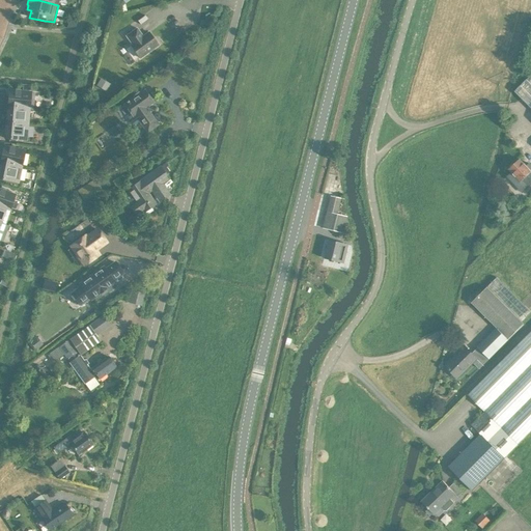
[(158,45),(149,32),(143,37),(137,28),(126,36),(132,45),(131,46),(140,58),(158,45)]
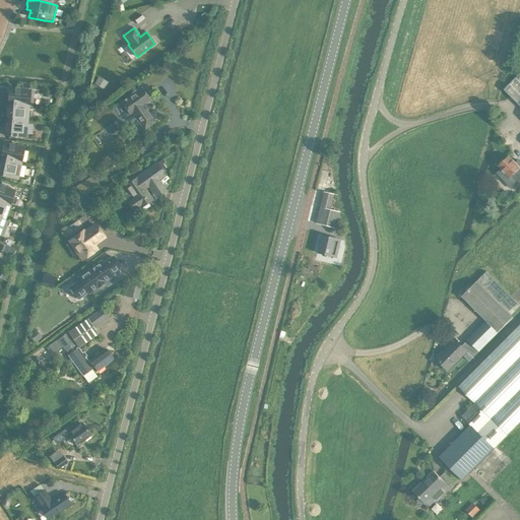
[(519,81),(516,77),(504,89),(519,105),(519,81)]
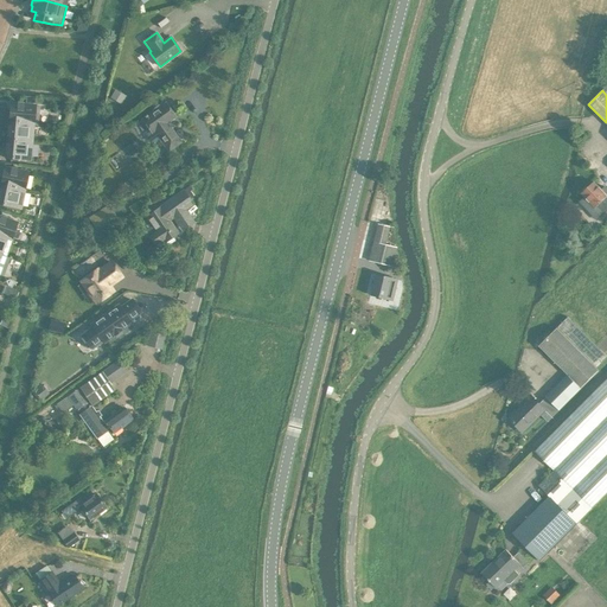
[(115,91),(110,98),(121,104),(125,97),(115,91)]
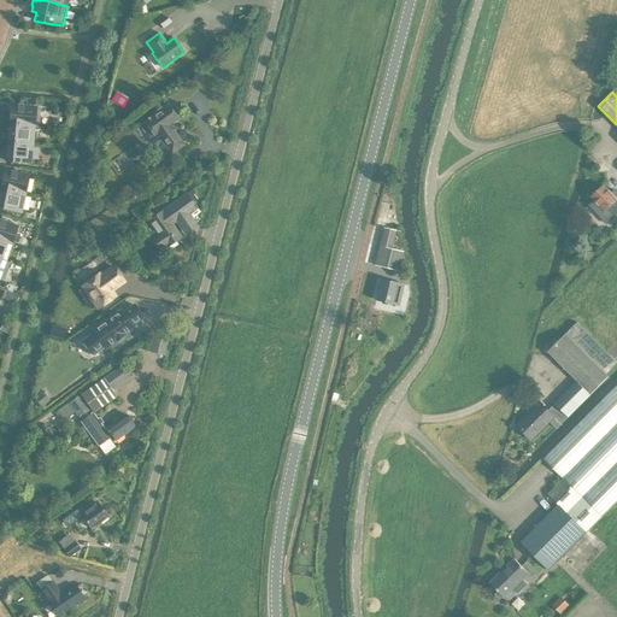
[(68,112),(69,103),(59,103),(58,112),(68,112)]
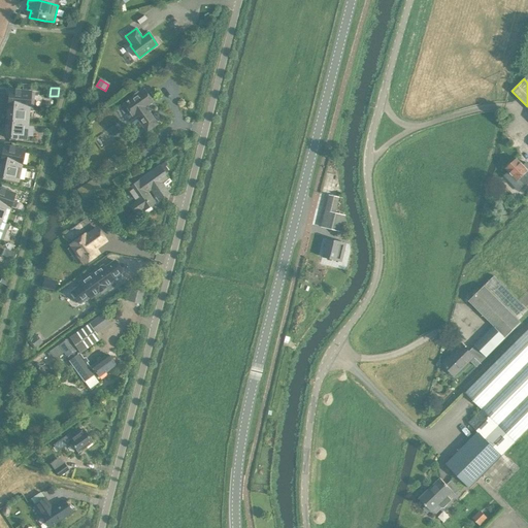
[(158,124),(145,107),(153,102),(143,90),(139,93),(138,92),(132,96),(133,97),(128,101),(127,100),(126,101),(126,102),(124,104),(131,114),(127,118),(133,126),(139,122),(146,132),(158,124)]
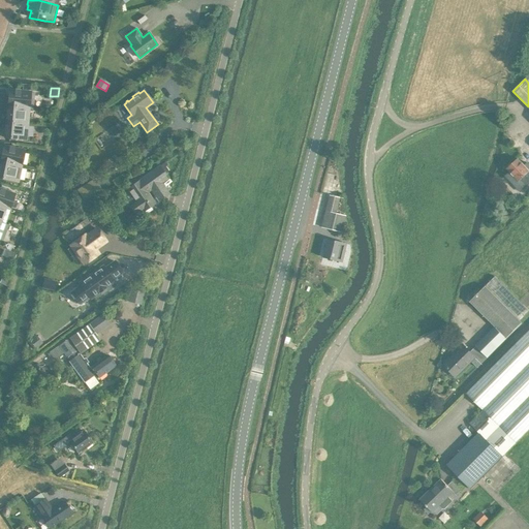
[(32,110),(34,93),(9,91),(7,106),(28,109),(32,110)]
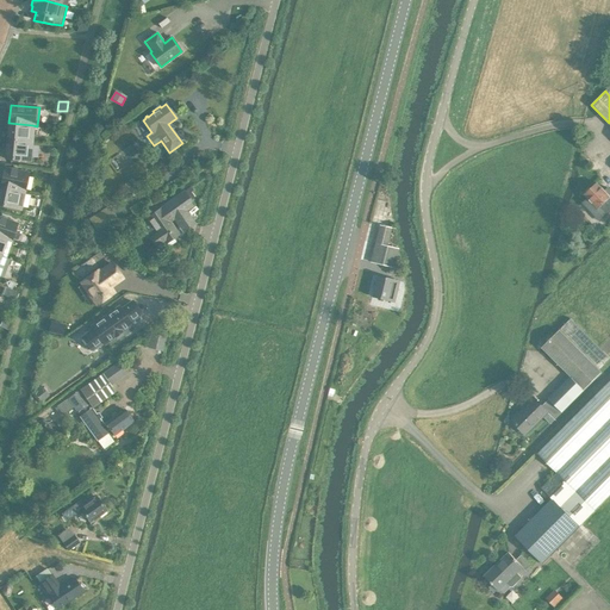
[(31,143),(32,125),(8,123),(7,141),(31,143)]
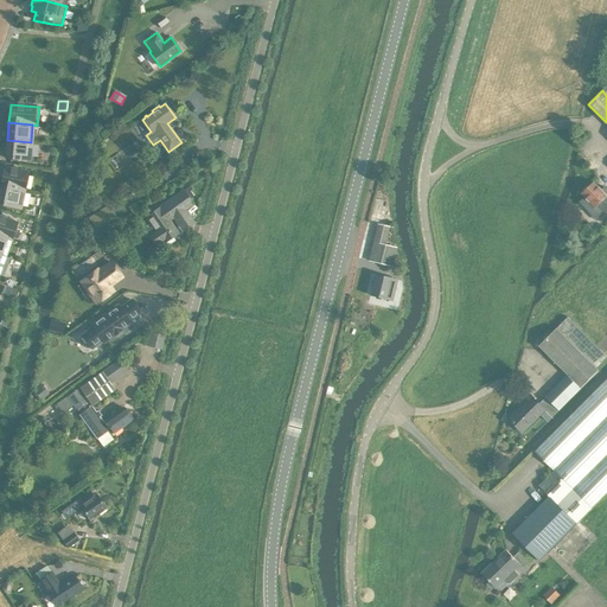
[(30,160),(31,142),(7,140),(6,158),(30,160)]
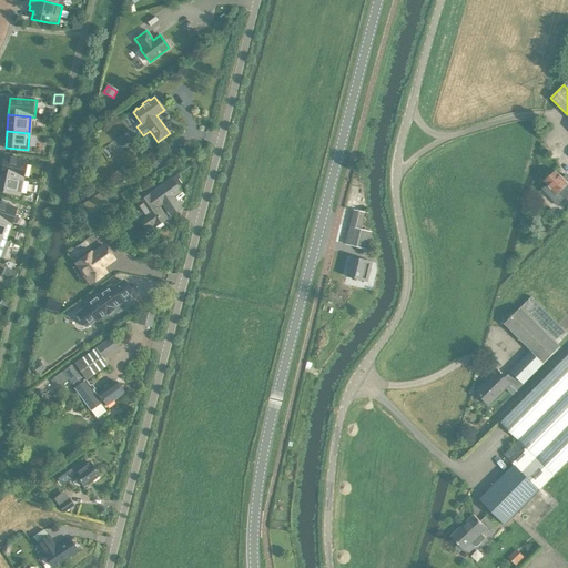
[(22,179),(26,162),(4,156),(0,174),(22,179)]
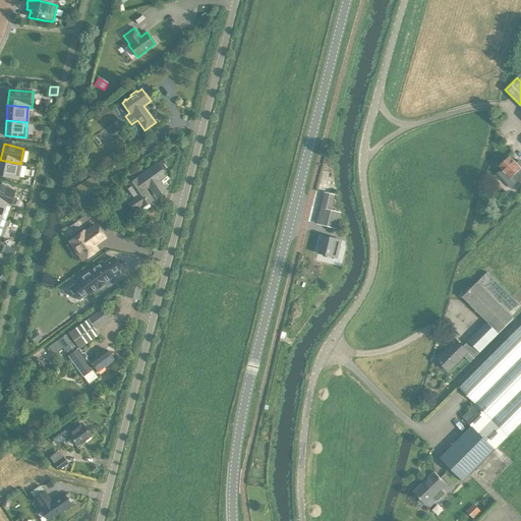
[(520,162),(520,161),(517,164),(510,157),(505,161),(503,161),(501,163),(501,165),(500,166),(511,178),(513,176),(519,183),(520,181),(520,162)]
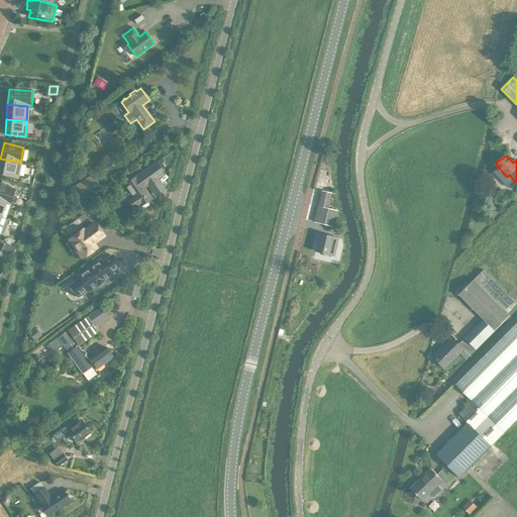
[(0,174),(16,178),(20,163),(0,159),(0,160),(0,174)]
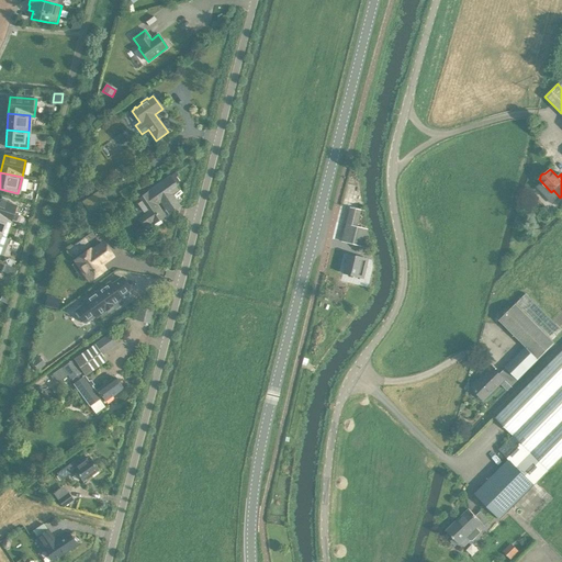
[(160,202),(172,194),(179,189),(170,177),(135,201),(136,203),(130,208),(144,227),(150,222),(153,225),(165,216),(156,204),(160,202)]
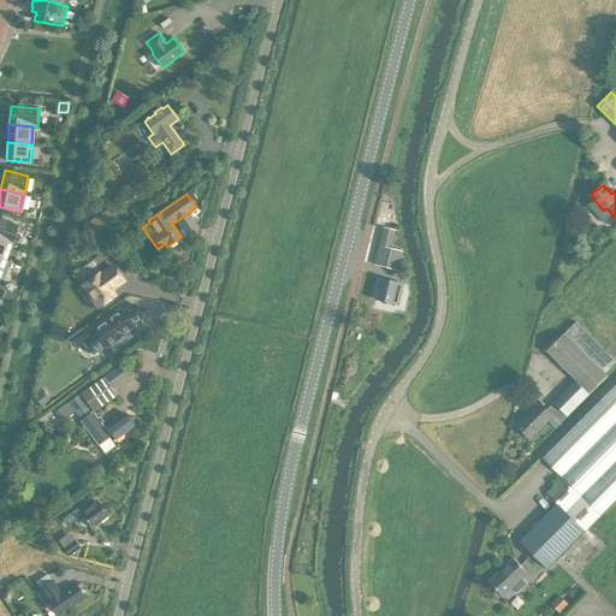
[(110,211),(92,221),(101,236),(118,225),(110,211)]
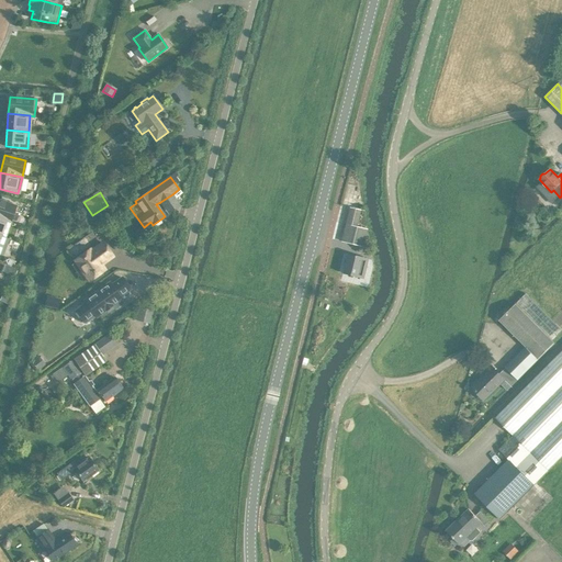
[(0,218),(10,222),(15,206),(0,201),(0,218)]
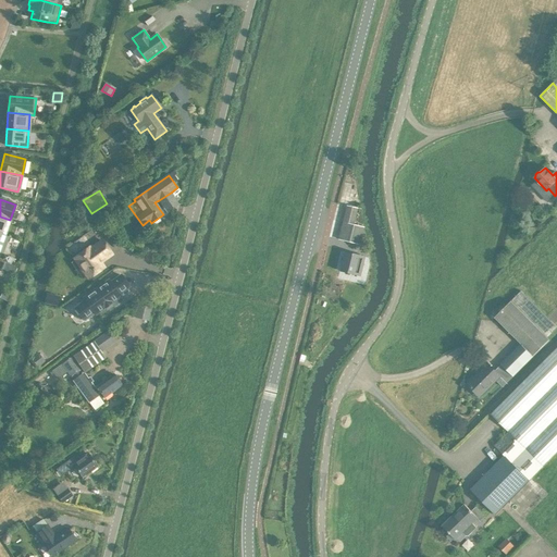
[(362,226),(354,224),(357,208),(346,206),(343,222),(338,239),(359,245),(362,226)]
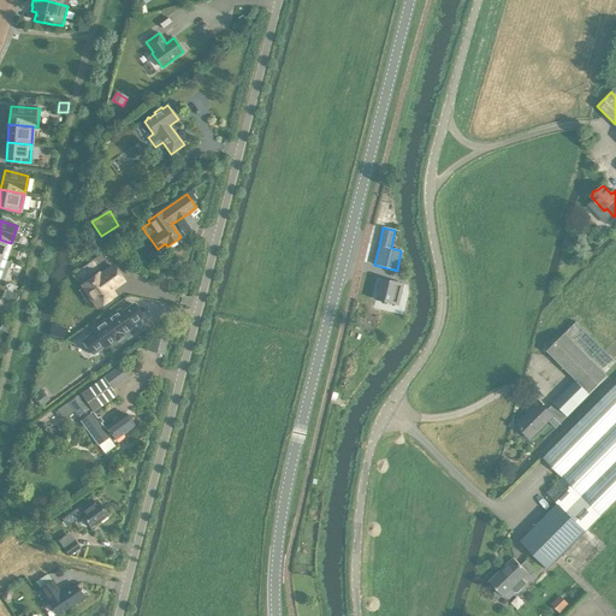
[(0,259),(5,260),(11,243),(0,240),(0,259)]
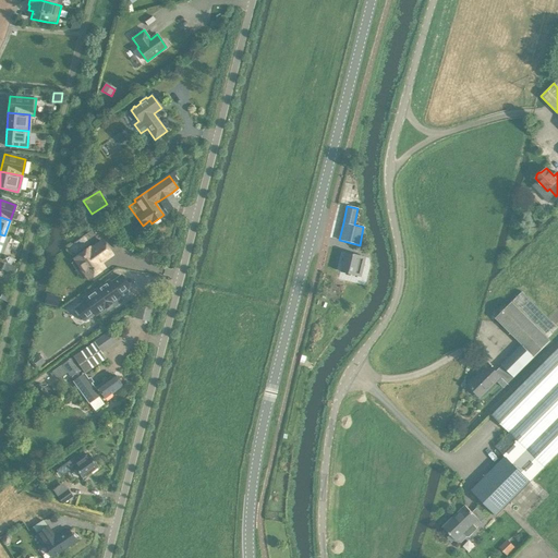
[(99,263),(111,254),(102,242),(91,251),(89,249),(75,258),(89,278),(104,268),(99,263)]
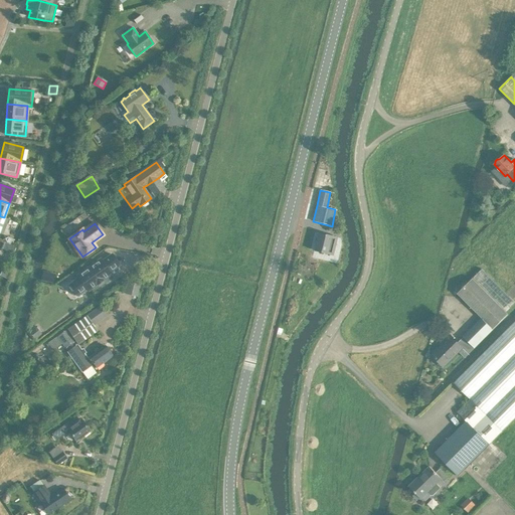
[(332,255),(337,237),(318,233),(314,250),(332,255)]
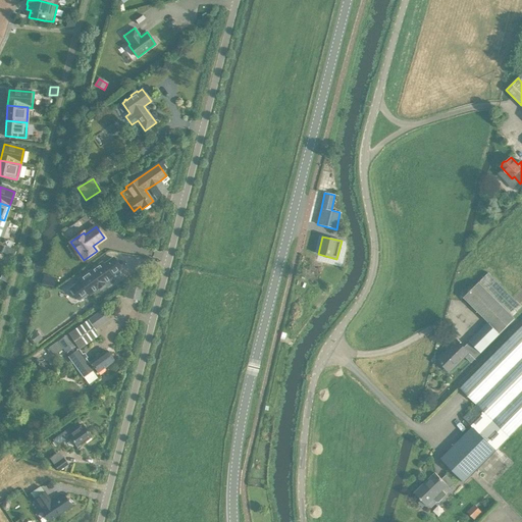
[(104,283),(112,277),(111,275),(120,268),(113,258),(104,265),(102,263),(79,279),(80,280),(71,285),(73,288),(70,289),(77,299),(88,292),(89,294),(98,288),(98,289),(104,284),(104,283)]
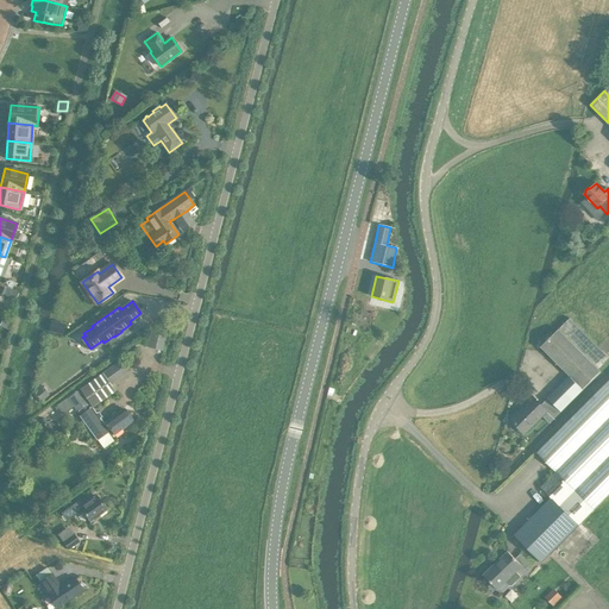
[(602,372),(598,369),(608,358),(608,357),(570,319),(541,347),(558,364),(570,376),(583,390),(602,372)]
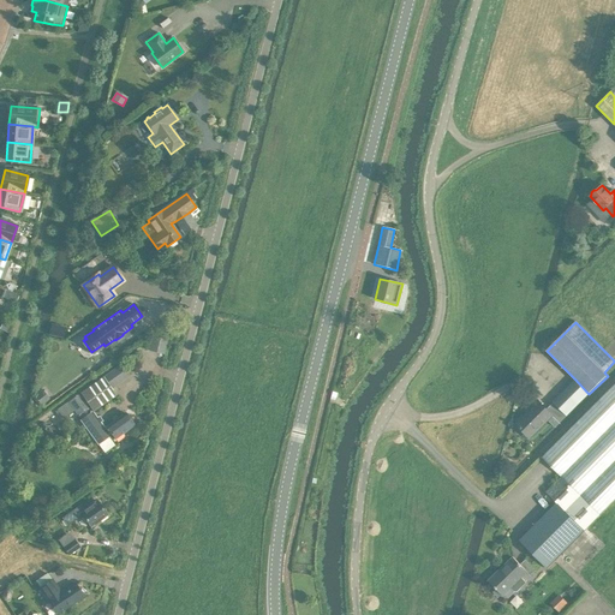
[(163,354),(167,340),(153,336),(149,351),(163,354)]
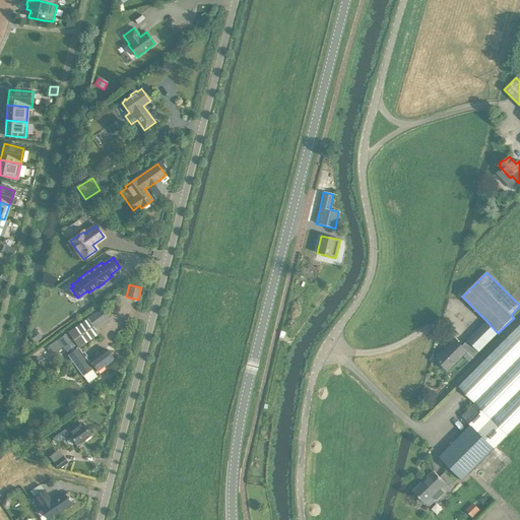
[(78,347),(99,334),(93,327),(108,317),(103,309),(49,346),(54,353),(63,347),(66,351),(66,350),(69,354),(68,355),(82,376),(90,370),(90,369),(93,367),(96,372),(113,360),(106,349),(88,362),(85,358),(86,356),(83,351),(82,352),(78,347)]
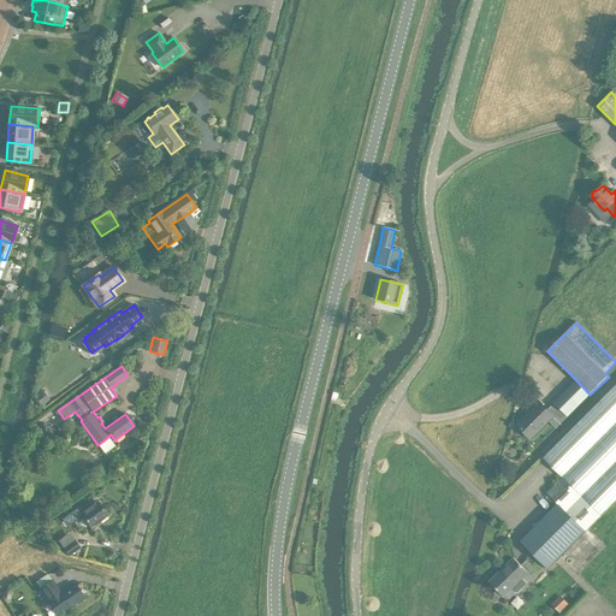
[(591,395),(590,395),(576,380),(554,403),(555,403),(548,410),(539,402),(532,409),(532,410),(517,425),(531,439),(549,421),(556,428),(591,395)]
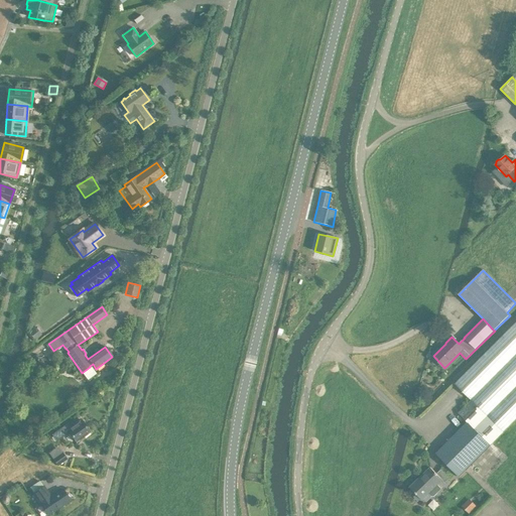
[(515,321),(455,384),(471,400),(458,413),(468,422),(491,445),(515,420),(515,321)]
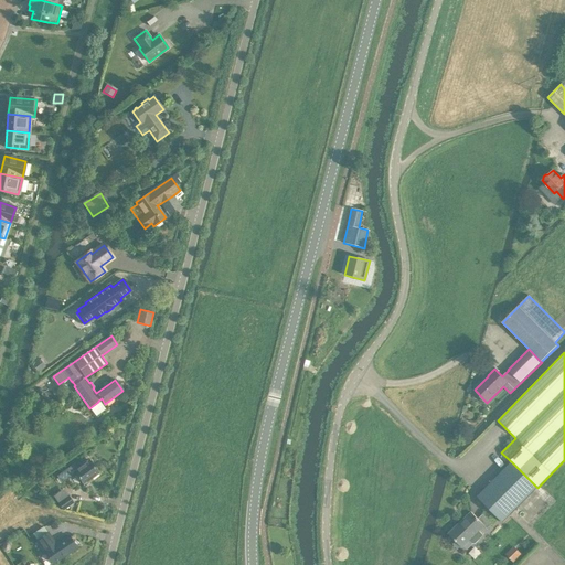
[(45,365),(40,359),(32,364),(38,372),(45,365)]
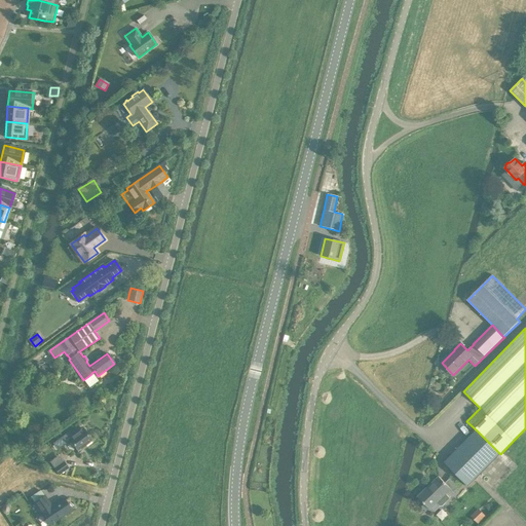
[(91,441),(83,428),(72,437),(69,431),(52,444),(58,450),(71,441),(78,451),(91,441)]
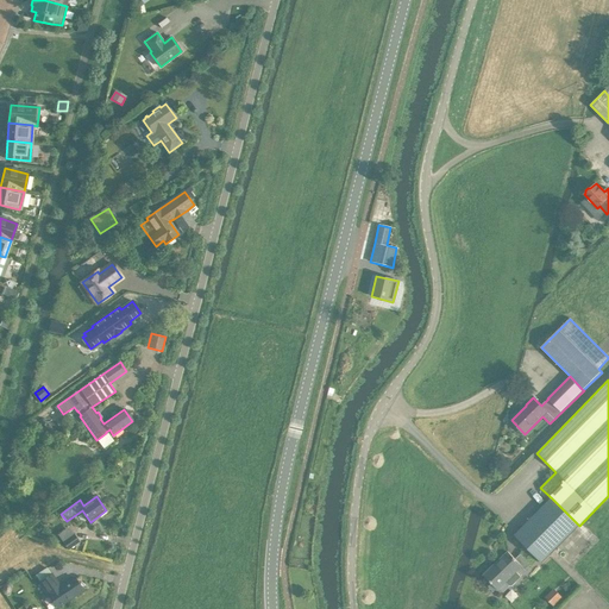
[(515,535),(542,563),(579,526),(552,498),(515,535)]
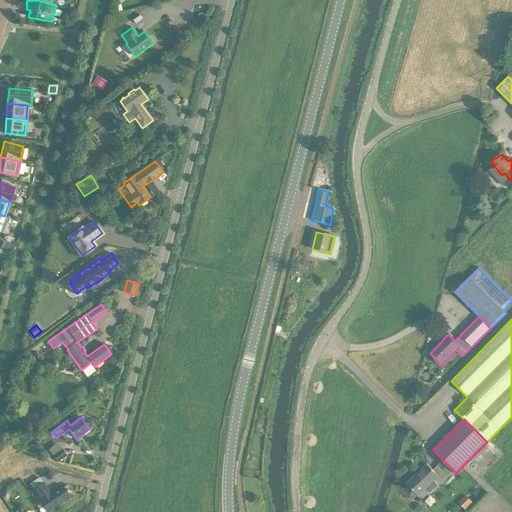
[(57,462),(66,456),(62,449),(57,443),(48,449),(57,462)]
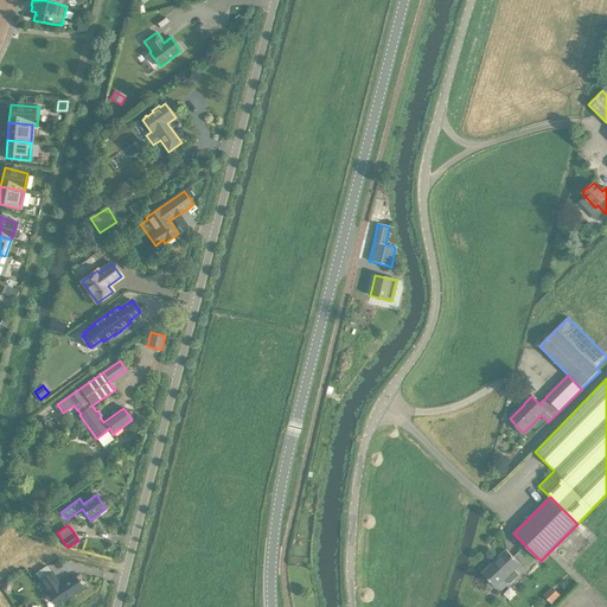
[(511,585),(519,575),(515,570),(521,566),(524,569),(529,563),(519,553),(513,558),(506,550),(481,574),(496,588),(504,581),(508,585),(511,585)]
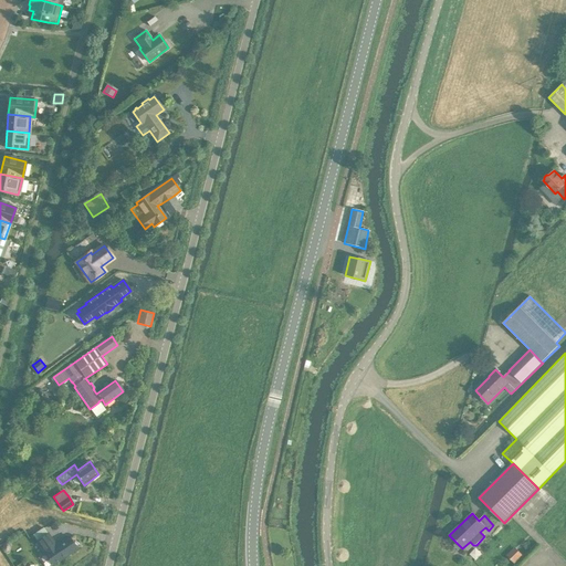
[(43,527),(32,534),(38,542),(41,547),(44,553),(53,565),(76,549),(69,536),(55,545),(52,541),(52,540),(49,534),(48,534),(43,527)]
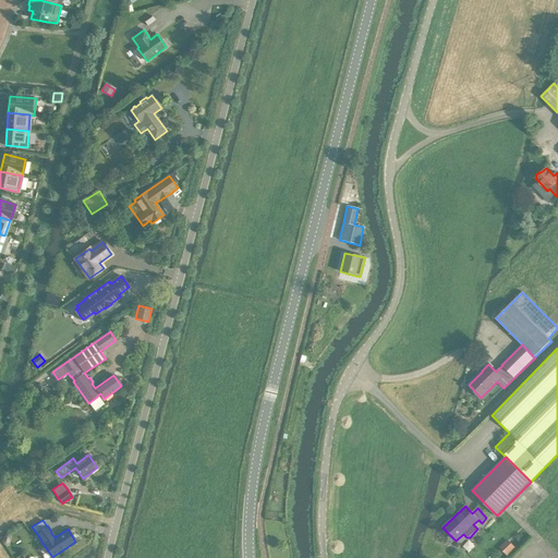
[(499,547),(507,556),(516,547),(508,540),(499,547)]
